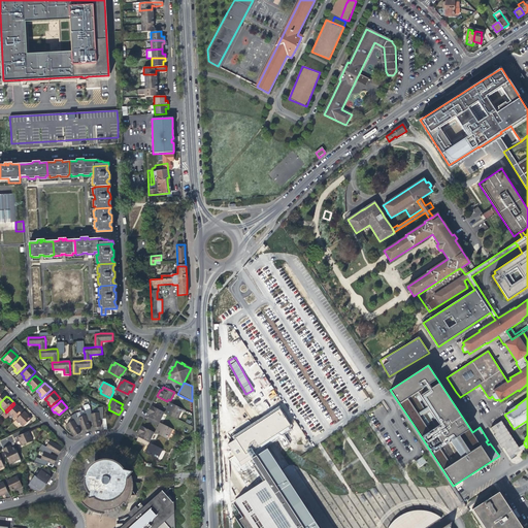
[(177,420),(182,413),(179,411),(182,408),(170,403),(168,406),(166,405),(166,406),(165,408),(167,409),(166,409),(168,410),(167,414),(177,420)]
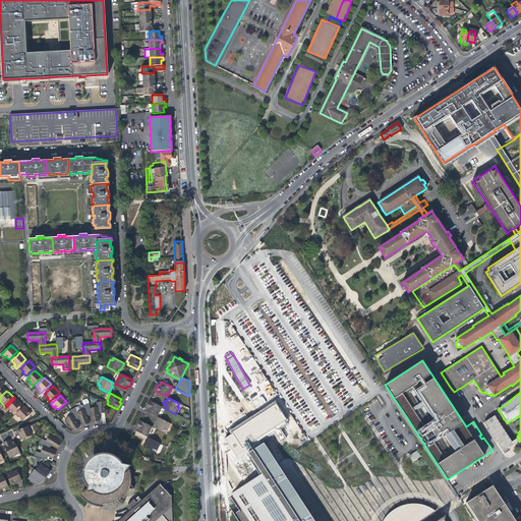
[(13,413),(17,410),(21,405),(18,401),(17,401),(14,399),(6,407),(13,413)]
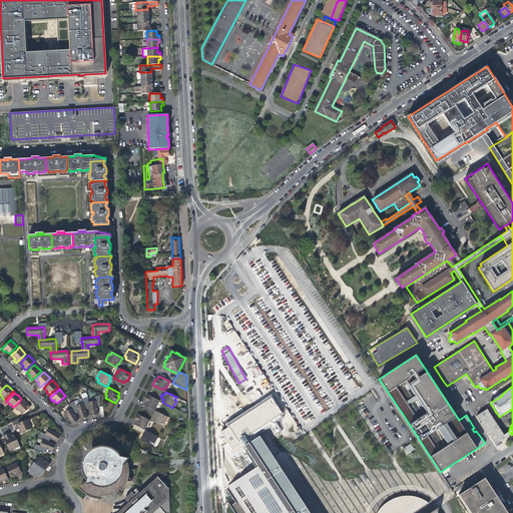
[(154,410),(158,403),(156,402),(157,400),(147,395),(145,398),(144,401),(145,402),(144,405),(154,410)]
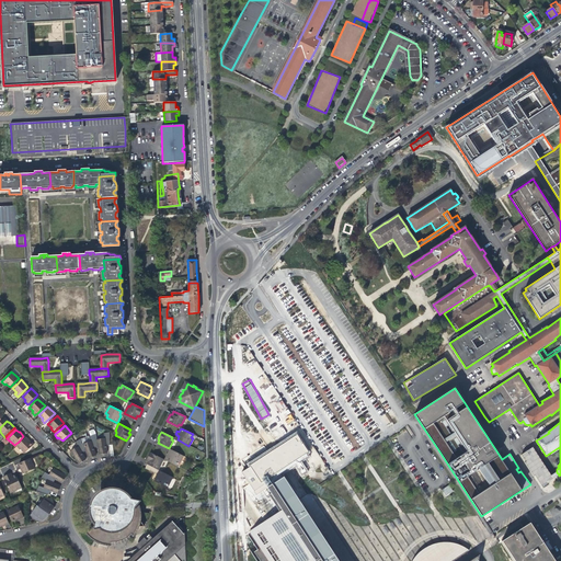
[(105,438),(96,439),(98,447),(99,455),(107,454),(106,446),(107,446),(110,445),(110,433),(104,434),(105,438)]
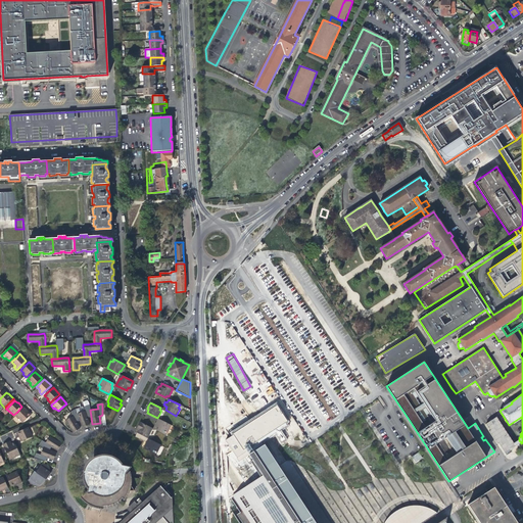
[(85,412),(78,414),(80,420),(83,427),(90,425),(87,418),(89,418),(91,417),(90,410),(89,405),(83,407),(85,412)]
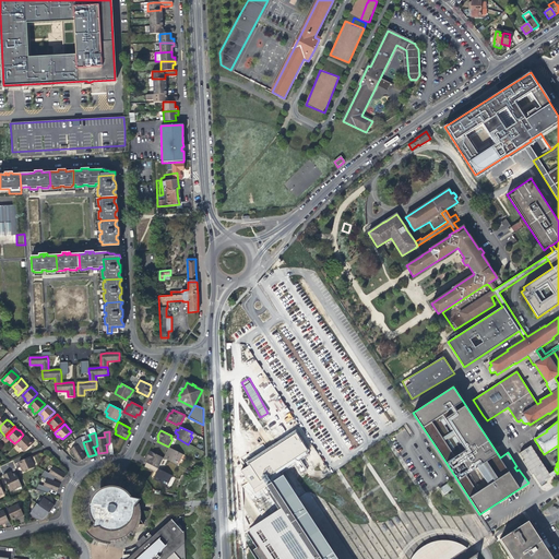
[(28,440),(25,437),(18,444),(24,451),(33,442),(30,440),(28,440)]
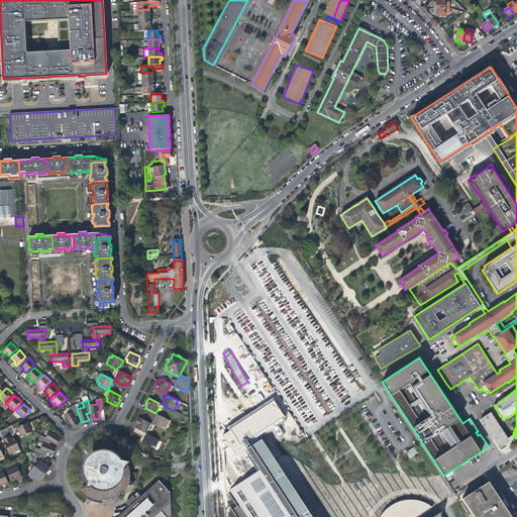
[(77,416),(79,415),(77,409),(75,405),(70,408),(72,412),(66,415),(73,428),(79,424),(75,418),(77,416)]
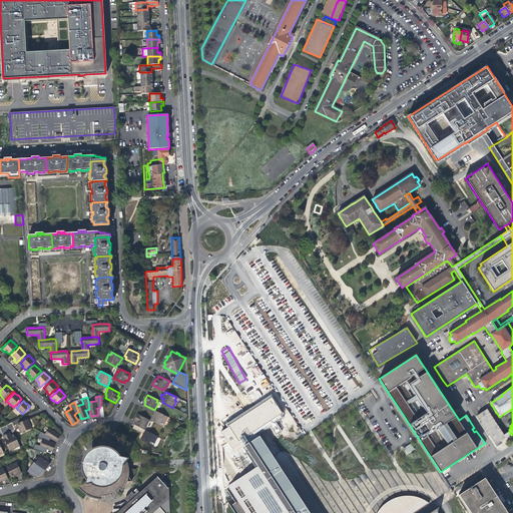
[(495,444),(505,438),(504,435),(486,409),(477,416),(481,422),(480,423),(488,435),(489,434),(495,444)]
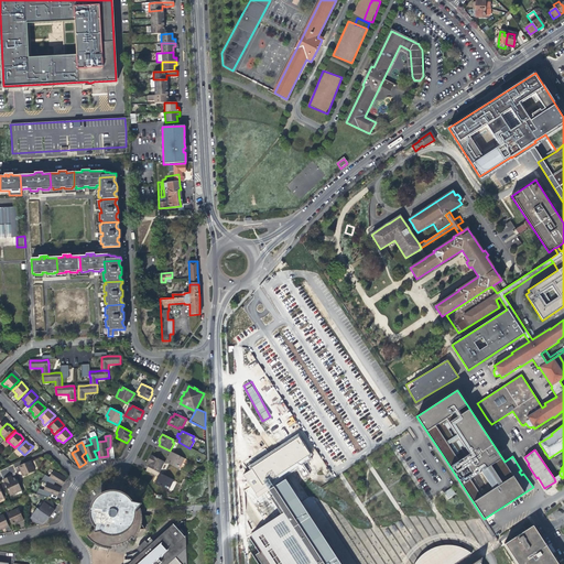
[(165,463),(177,468),(179,465),(181,466),(184,458),(173,453),(171,456),(170,455),(167,458),(165,463)]
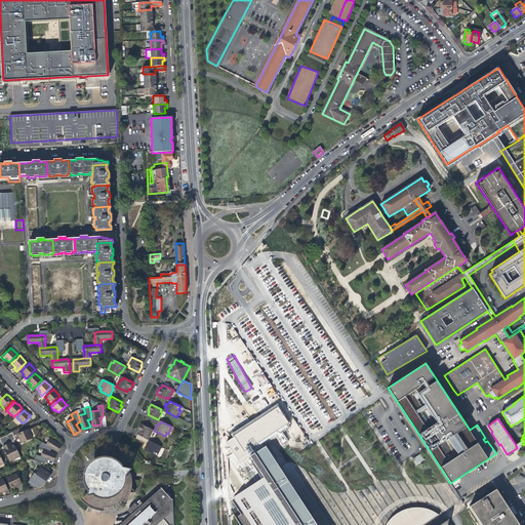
[(148,440),(152,433),(150,432),(151,429),(140,423),(139,427),(137,431),(138,432),(137,435),(148,440)]
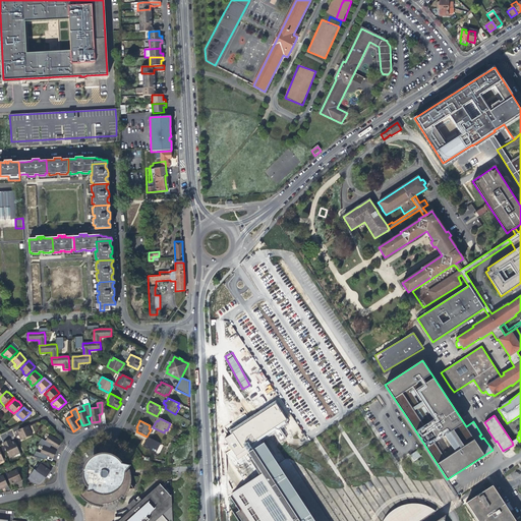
[(27,425),(17,430),(20,440),(31,435),(27,425)]
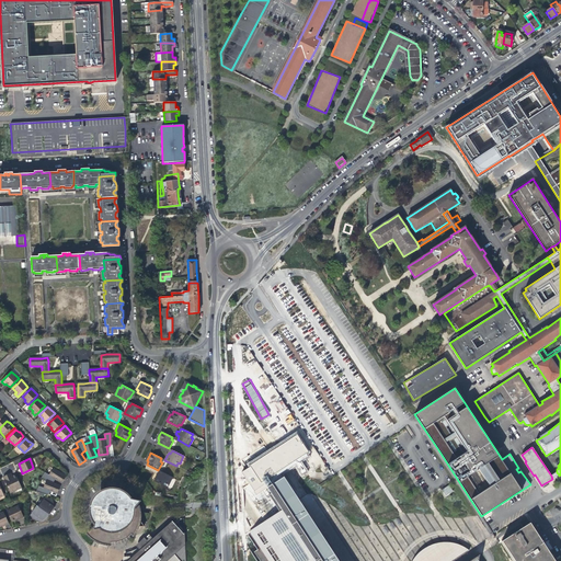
[(39,479),(45,481),(52,484),(53,482),(55,479),(61,483),(65,478),(52,469),(48,476),(44,473),(39,479)]
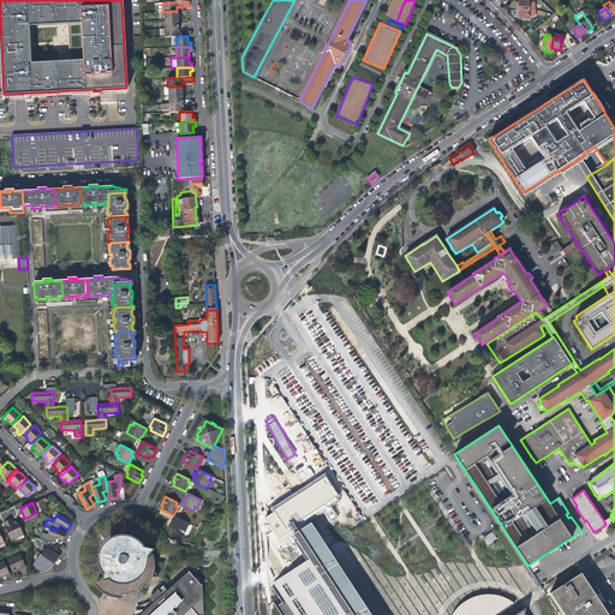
[(168,527),(181,533),(183,531),(185,532),(190,524),(177,517),(174,520),(173,519),(172,521),(168,527)]
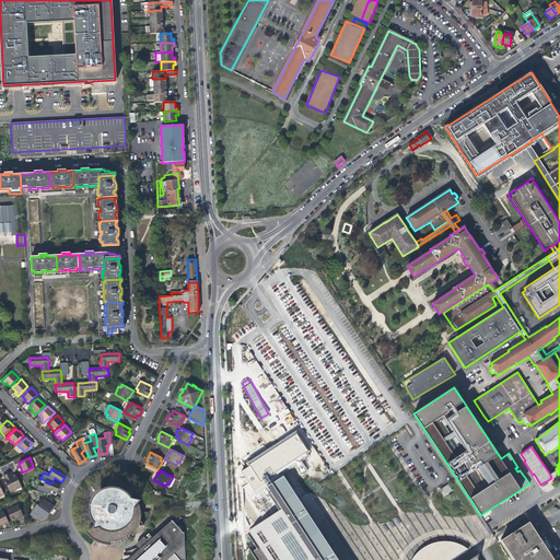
[(15,474),(11,475),(12,476),(9,478),(7,474),(3,476),(10,492),(15,489),(15,488),(21,486),(15,474)]
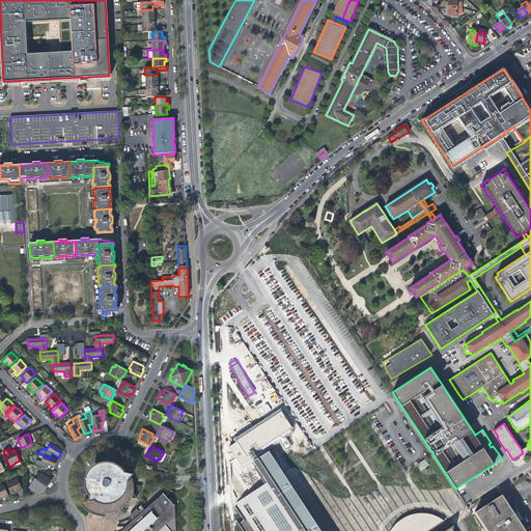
[(451,530),(450,529),(446,530),(320,530),(269,451),(257,458),(252,451),(248,453),(256,467),(254,468),(267,486),(235,507),(241,515),(245,521),(241,523),(246,530),(451,530)]
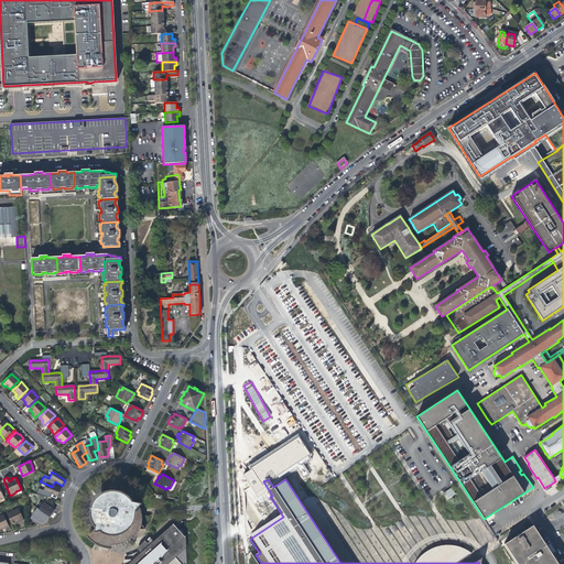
[(60,490),(52,487),(45,484),(43,490),(38,488),(35,495),(49,498),(50,495),(50,494),(57,497),(60,490)]
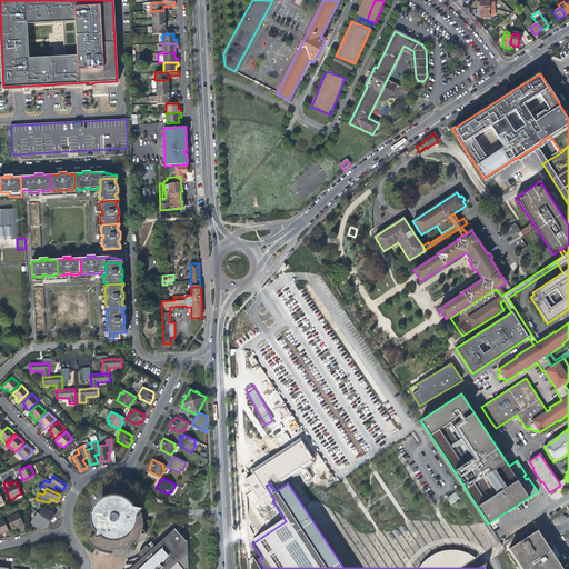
[(452,503),(460,498),(456,491),(447,497),(452,503)]
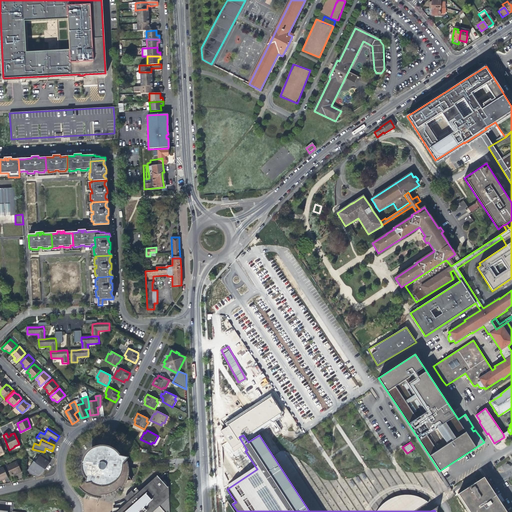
[(98,484),(104,485),(111,483),(116,479),(120,474),(122,467),(123,464),(123,463),(128,456),(120,454),(115,449),(109,446),(103,444),(96,445),(90,448),(85,453),(82,459),(82,466),(83,472),(86,478),(85,482),(89,481),(91,482),(98,484)]
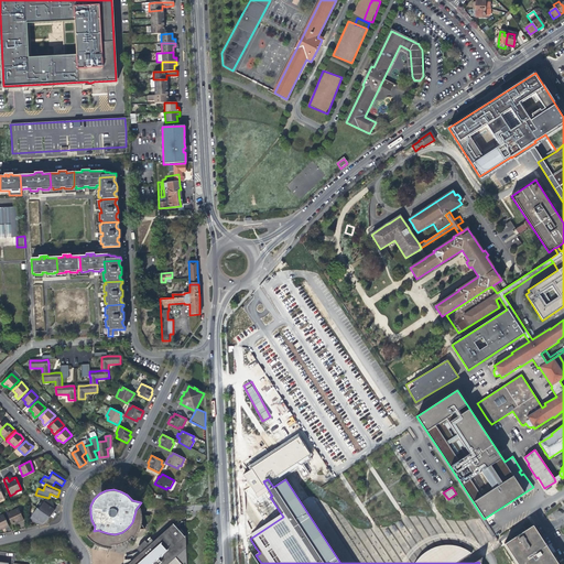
[(49,518),(54,510),(50,508),(52,505),(45,500),(38,510),(41,511),(46,516),(49,518)]
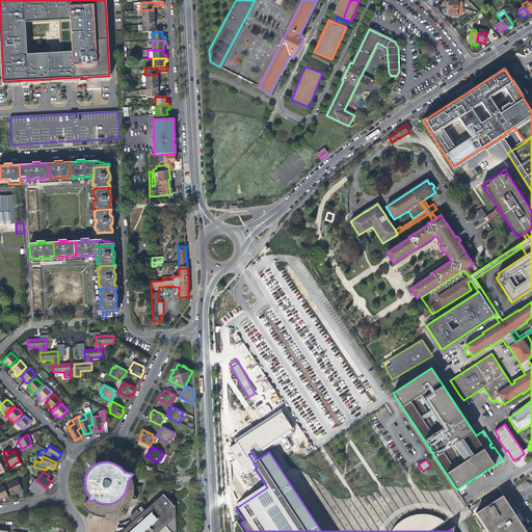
[(5,483),(10,494),(14,491),(15,494),(17,493),(22,489),(17,478),(5,483)]
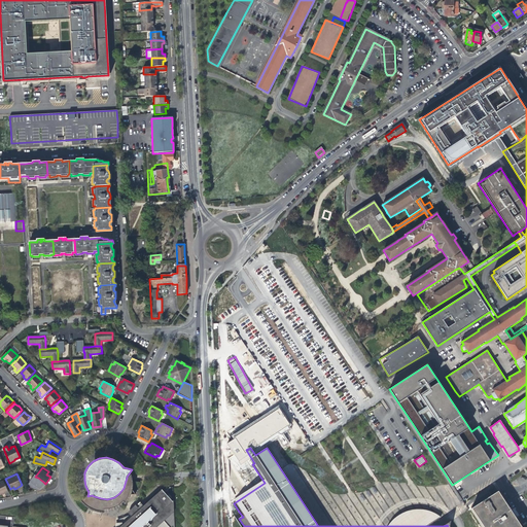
[(39,488),(43,482),(38,478),(35,477),(35,476),(33,476),(27,484),(34,489),(36,486),(37,486),(39,488)]
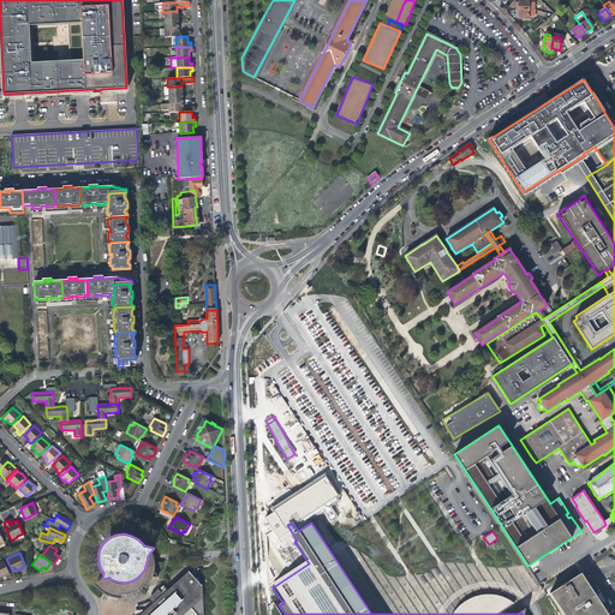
[(202,614),(202,584),(198,586),(185,572),(166,589),(163,586),(161,587),(161,589),(162,591),(160,593),(150,602),(138,607),(138,614),(141,613),(142,614),(139,614),(202,614)]
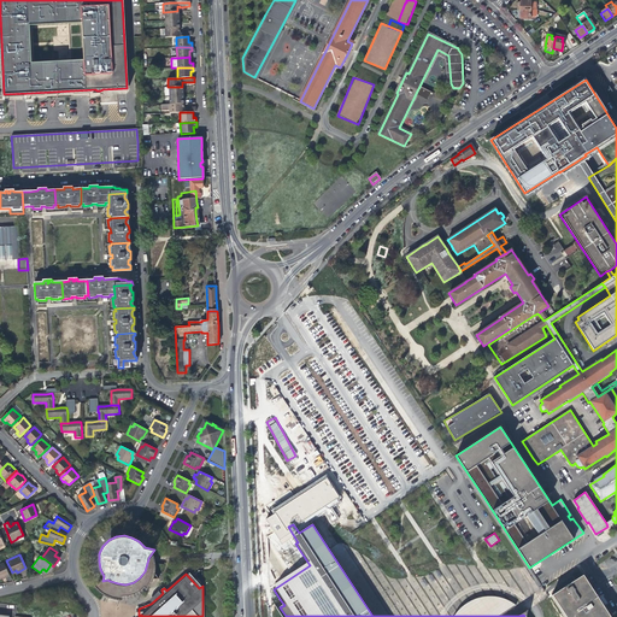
[(616,616),(616,613),(616,612),(610,616),(604,606),(598,598),(583,575),(575,581),(560,591),(552,595),(565,616),(616,616)]
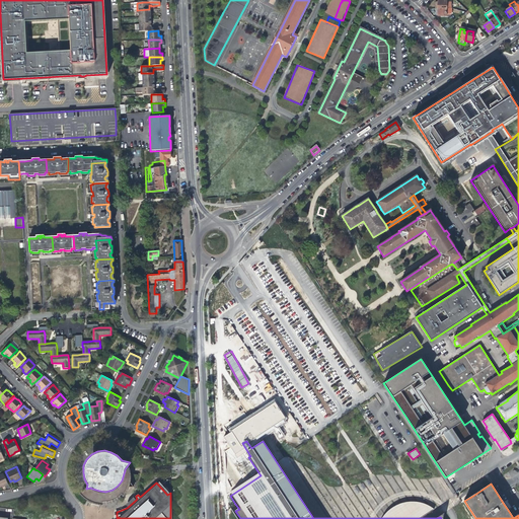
[(471,497),(484,489),(480,484),(468,493),(471,497)]
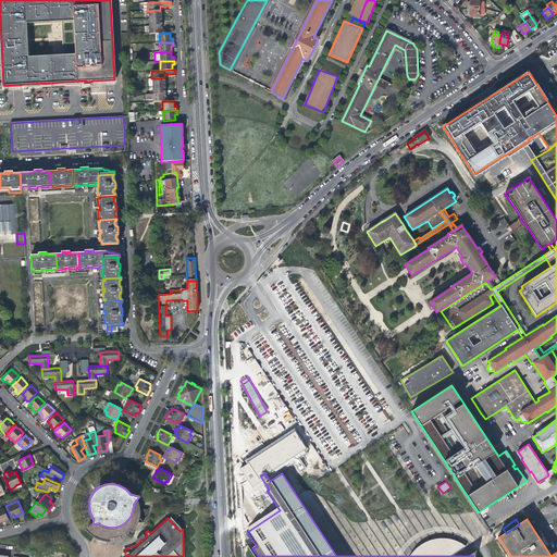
[(543,536),(540,540),(545,547),(548,545),(543,536)]
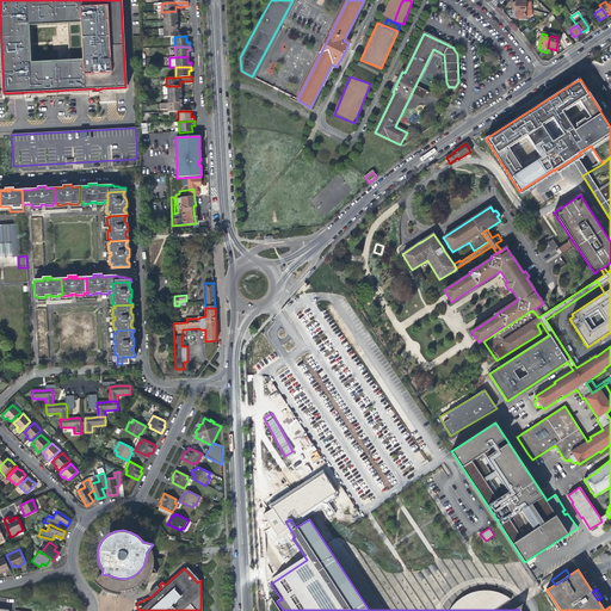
[(513,610),(518,609),(511,600),(506,597),(503,596),(498,593),(492,592),(486,591),(480,591),(474,592),(469,594),(466,596),(461,598),(456,602),(452,606),(450,609),(449,610),(513,610)]
